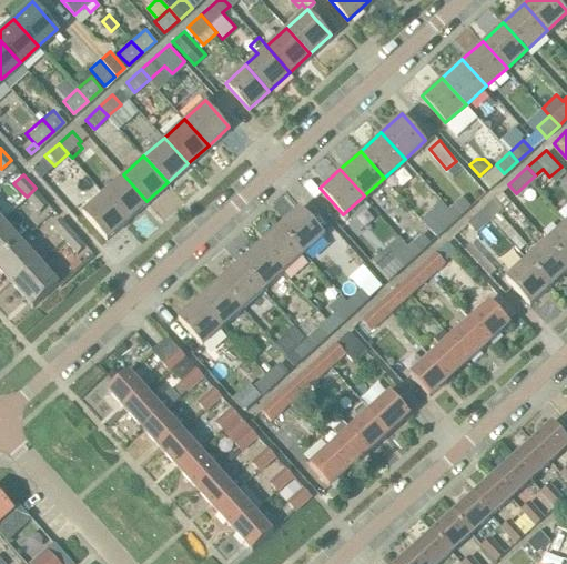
[(102,193),(127,219),(147,201),(123,174),(102,193)]
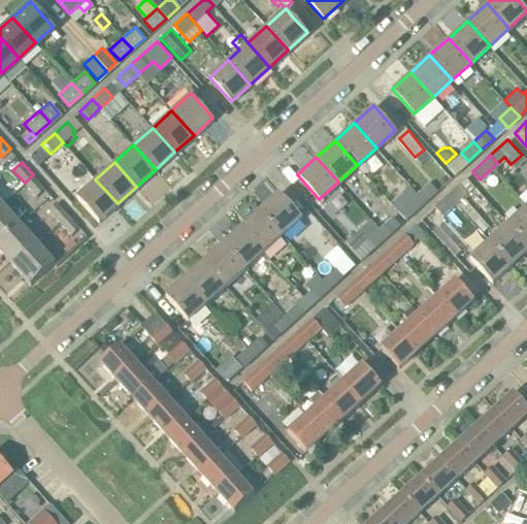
[(33,174),(25,183),(36,195),(45,187),(33,174)]
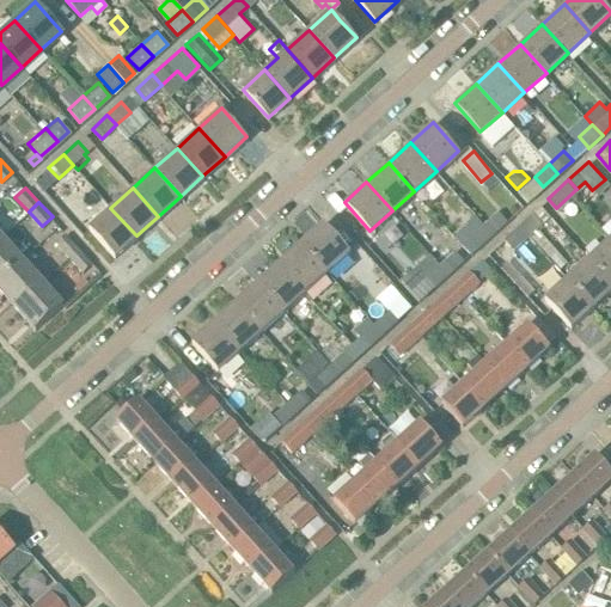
[(89,227),(98,238),(114,256),(136,235),(110,208),(89,227)]
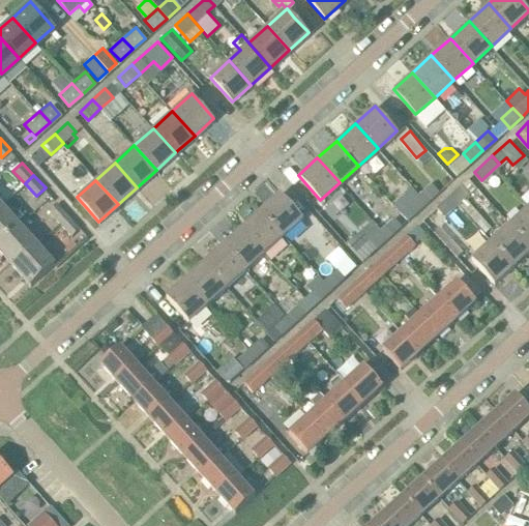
[(431,182),(418,194),(425,202),(438,191),(431,182)]
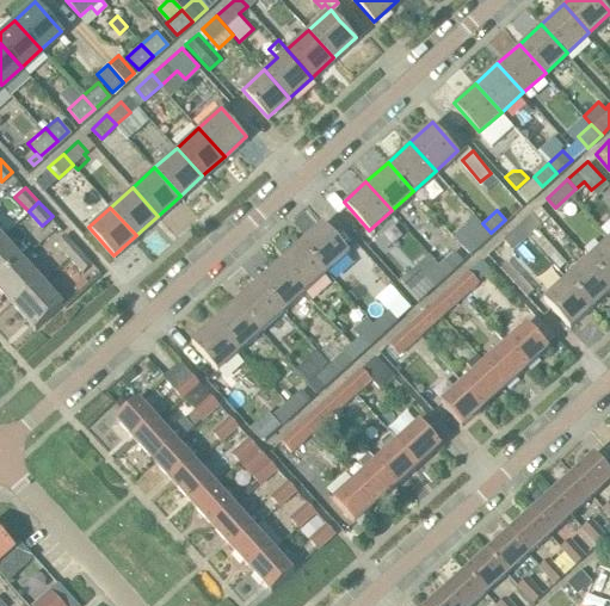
[(525,234),(540,221),(531,211),(517,224),(525,234)]
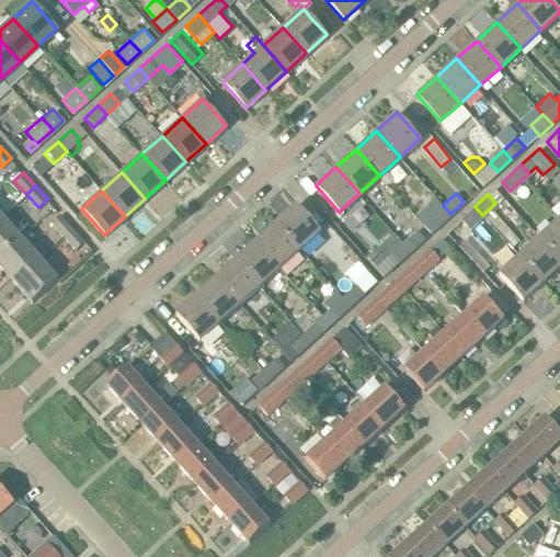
[(276,222),(303,250),(322,232),(296,203),(276,222)]
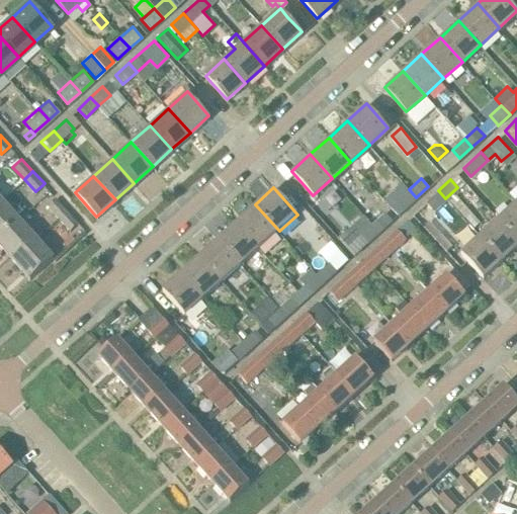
[(404,208),(416,197),(409,189),(397,200),(404,208)]
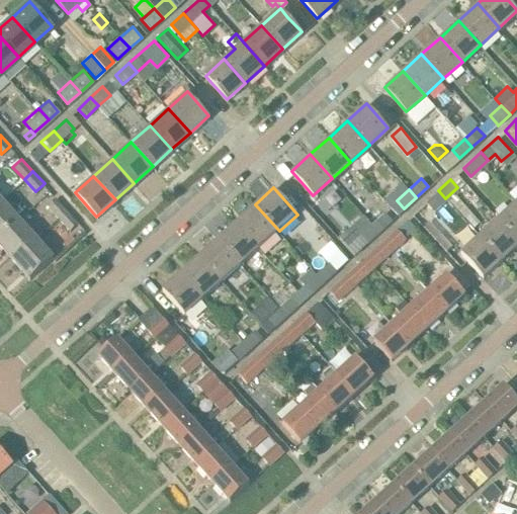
[(445,198),(438,190),(426,201),(433,209),(445,198)]
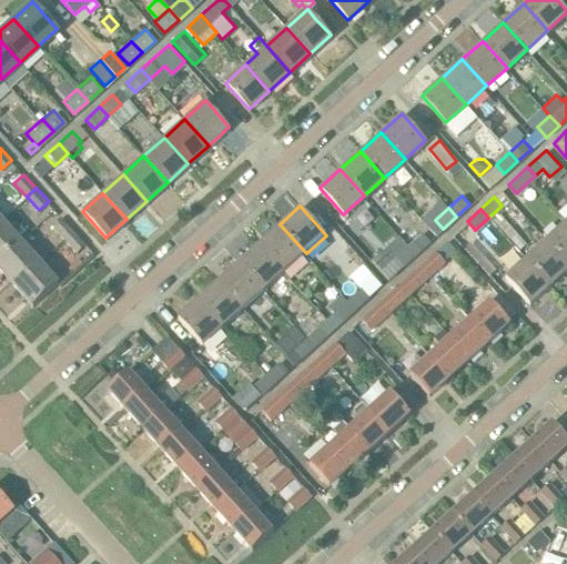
[(51,224),(63,238),(72,231),(59,217),(51,224)]
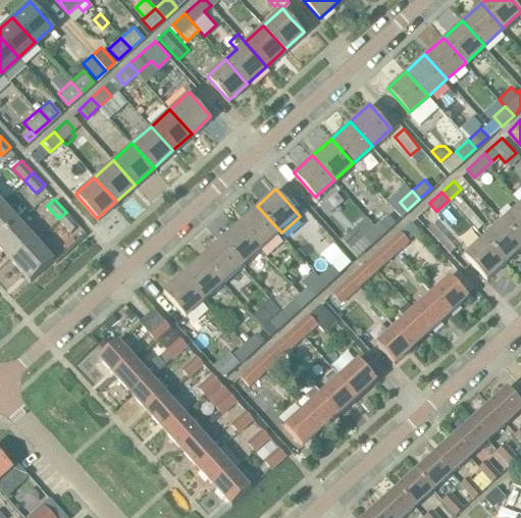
[(0,236),(18,220),(1,201),(0,202),(0,236)]
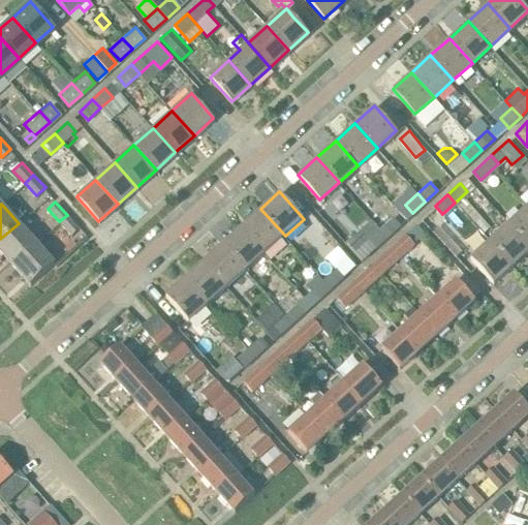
[(507,222),(527,245),(527,207),(527,206),(507,222)]
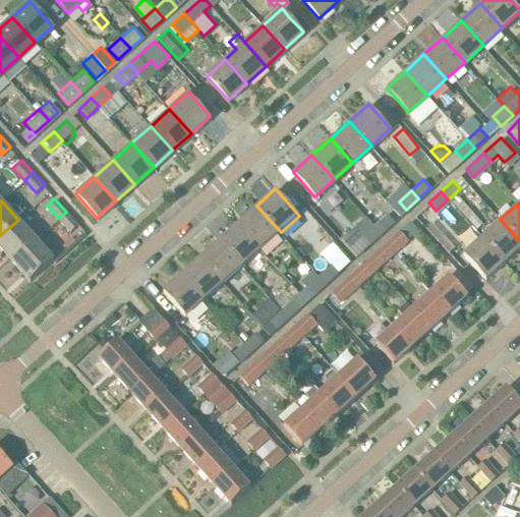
[(256,206),(237,223),(262,249),(281,232),(256,206)]
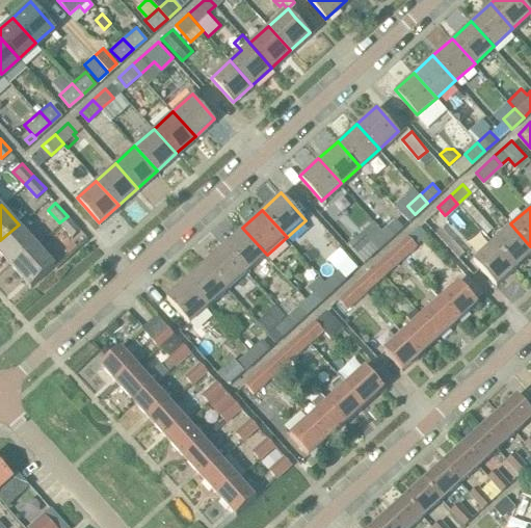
[(79,229),(68,216),(59,222),(71,235),(79,229)]
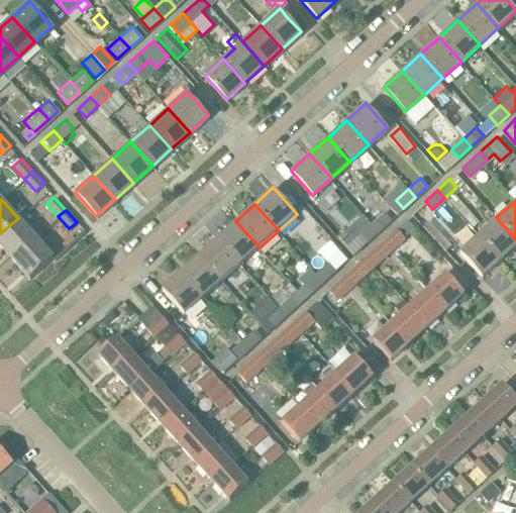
[(372,221),(380,230),(392,219),(384,211),(372,221)]
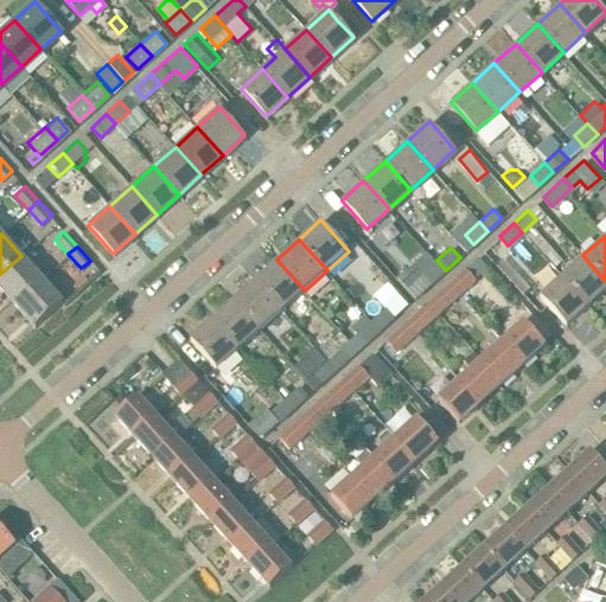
[(505,250),(493,262),(517,287),(529,275),(505,250)]
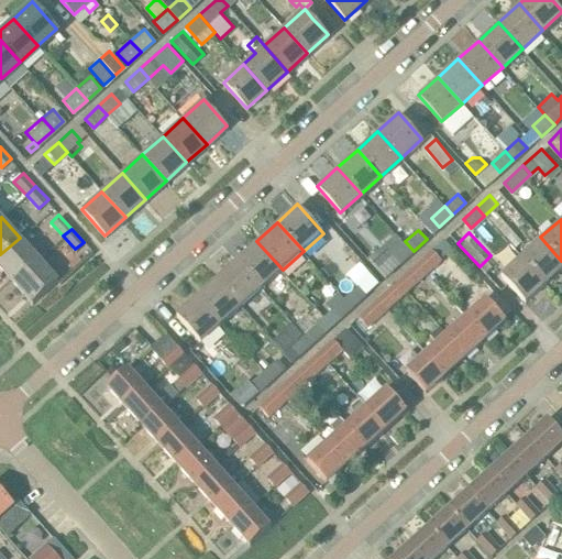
[(520,255),(544,282),(561,265),(561,261),(540,237),(520,255)]
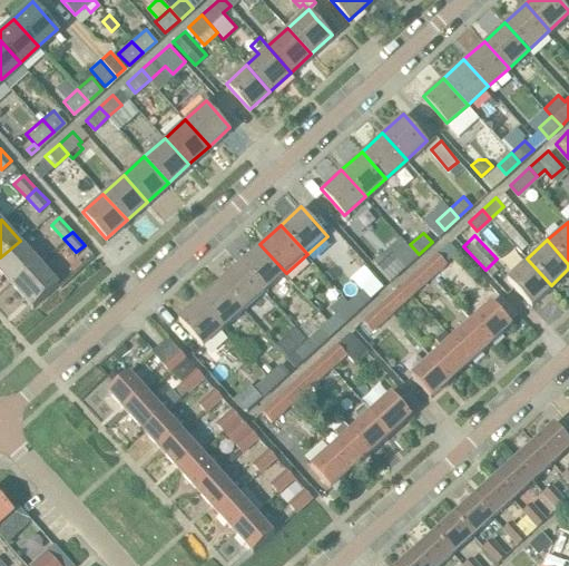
[(0,270),(13,284),(39,262),(20,241),(0,257),(0,270)]
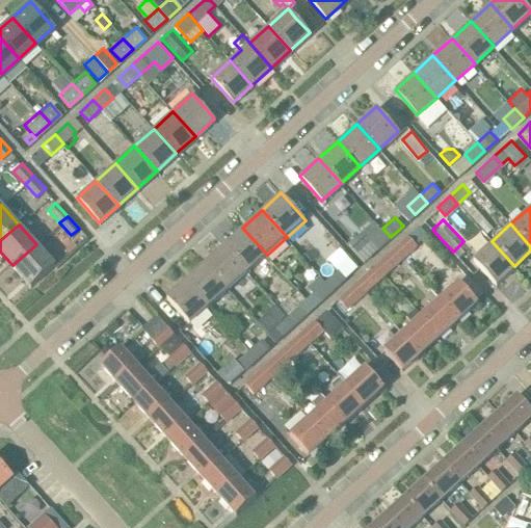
[(242,228),(223,244),(248,272),(267,255),(242,228)]
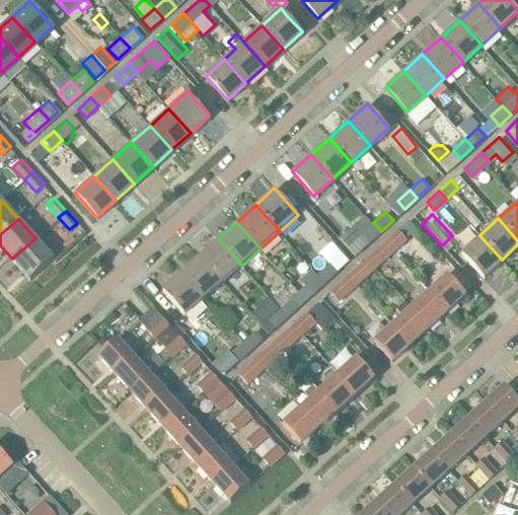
[(369,242),(381,231),(373,222),(361,234),(369,242)]
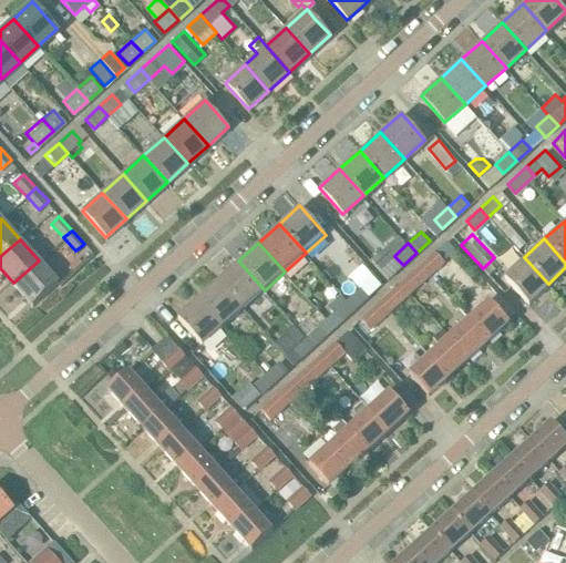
[(434,249),(415,266),(425,278),(444,260),(434,249)]
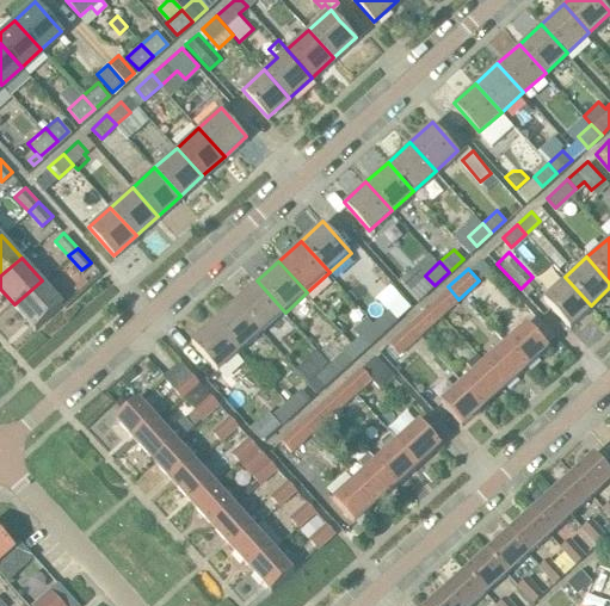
[(82,276),(74,284),(78,288),(86,280),(82,276)]
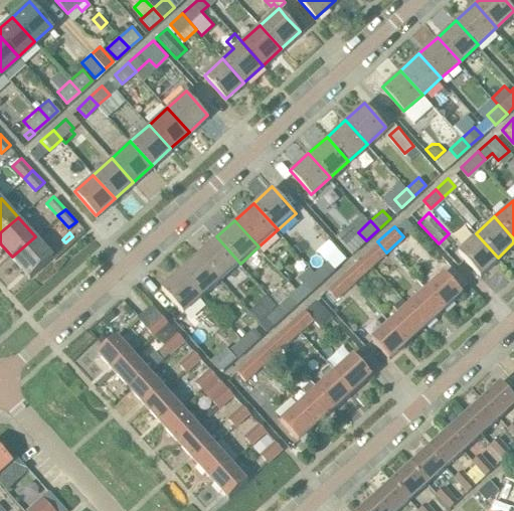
[(498,258),(476,233),(457,250),(479,275),(498,258)]
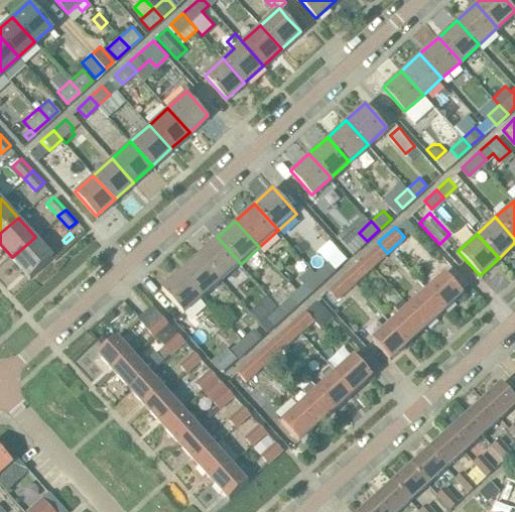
[(29,276),(52,255),(35,237),(12,257),(29,276)]
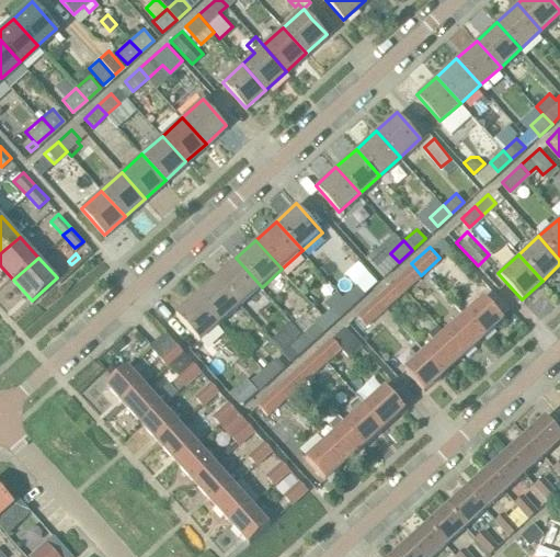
[(216,276),(241,305),(262,287),(236,258),(216,276)]
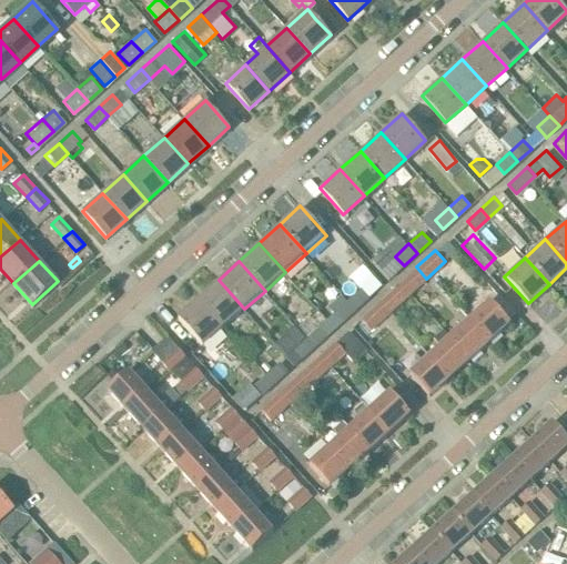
[(408,295),(426,279),(416,267),(397,284),(408,295)]
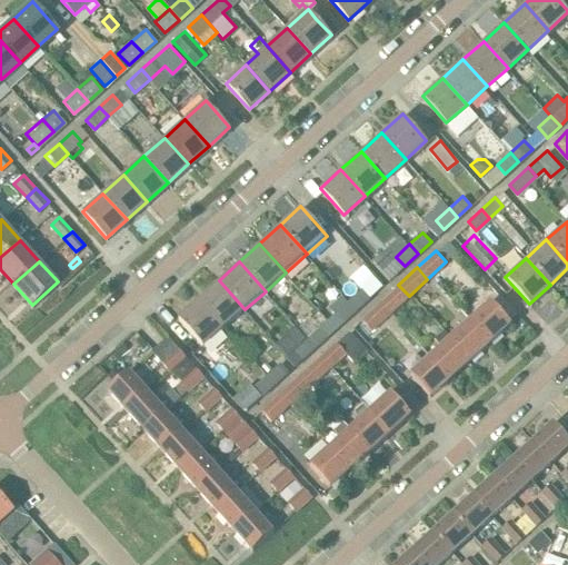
[(219,280),(198,299),(225,328),(245,309),(219,280)]
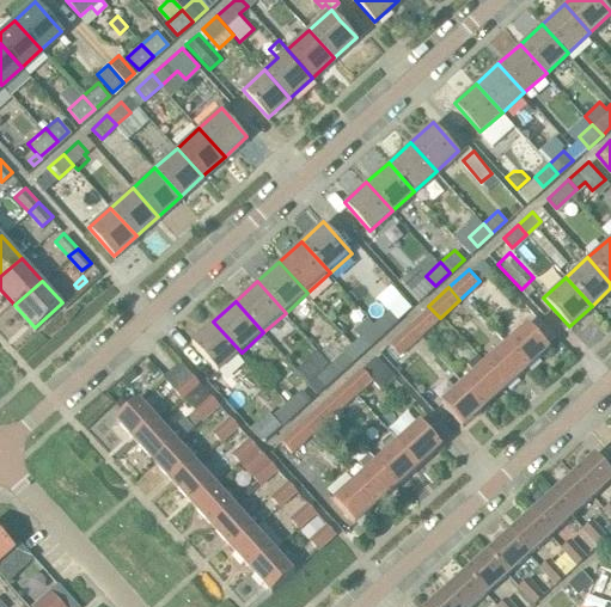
[(420,337),(440,318),(428,306),(408,324),(420,337)]
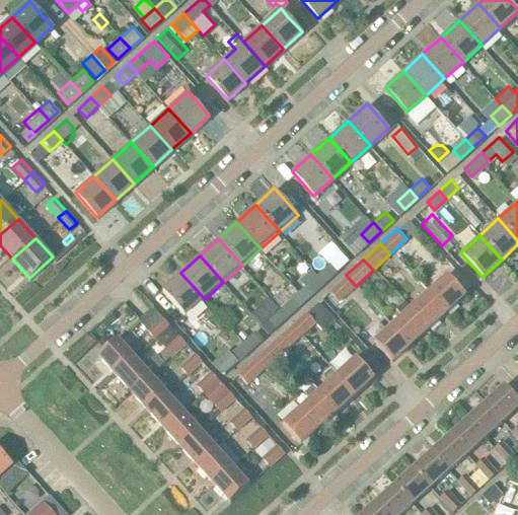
[(329,262),(316,274),(323,282),(337,270),(329,262)]
